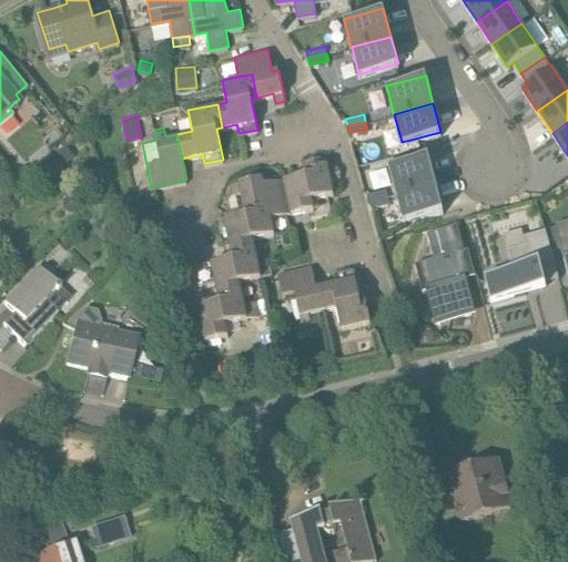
[(388,164),(396,192),(435,182),(428,153),(388,164)]
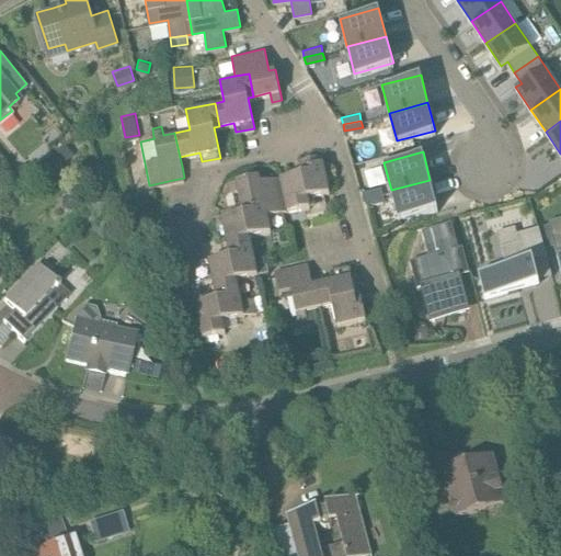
[(282,176),(289,210),(310,205),(308,196),(329,192),(321,152),(299,158),(301,171),(282,176)]
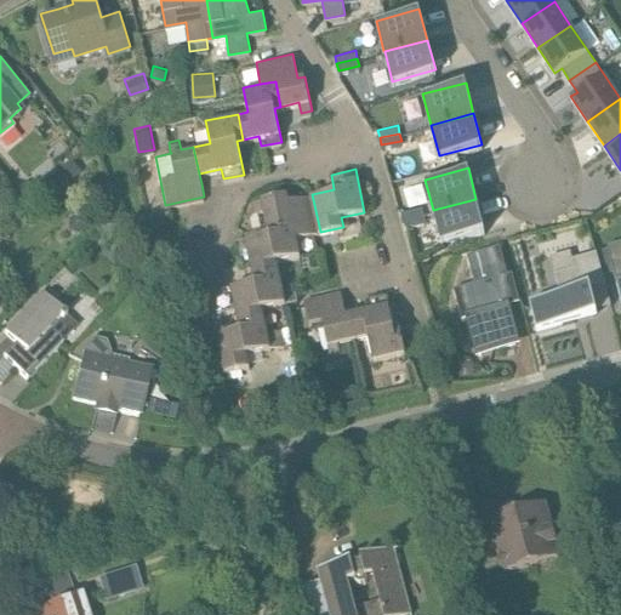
[(13,187),(23,197),(36,186),(27,175),(13,187)]
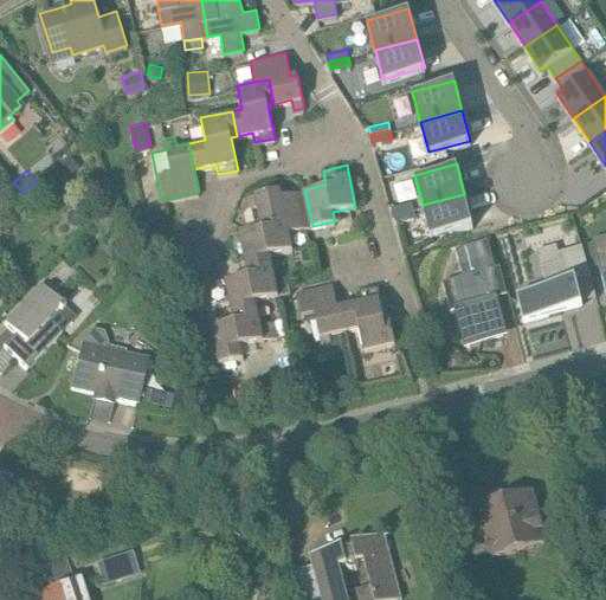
[(313,226),(304,189),(281,194),(279,188),(245,195),(247,206),(258,204),(262,221),(287,215),(289,231),(313,226)]
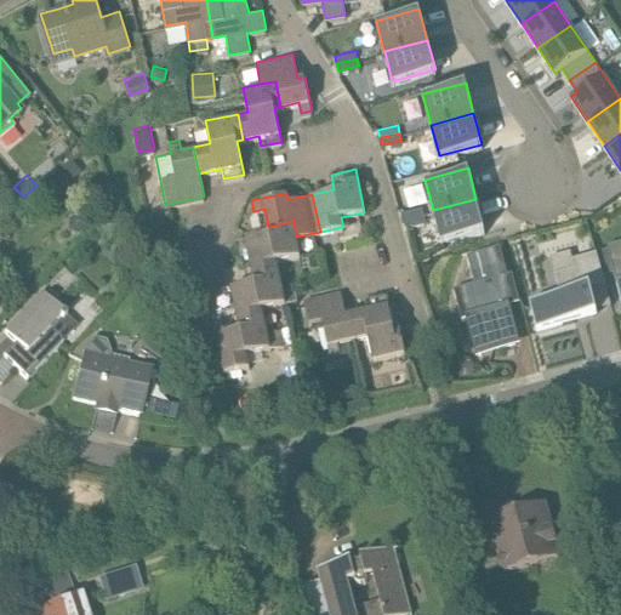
[(433,210),(440,240),(484,229),(476,199),(433,210)]
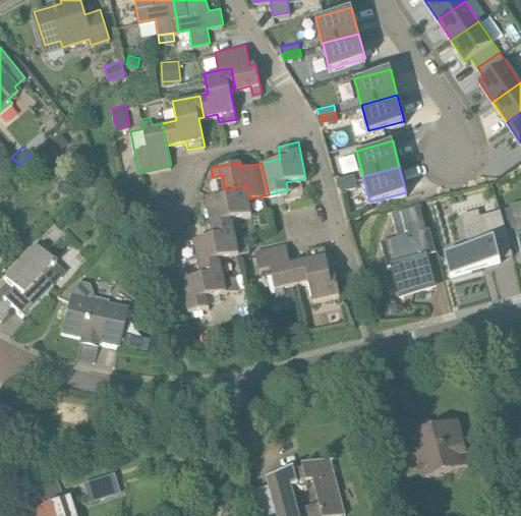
[(337,176),(338,182),(356,178),(354,172),(337,176)]
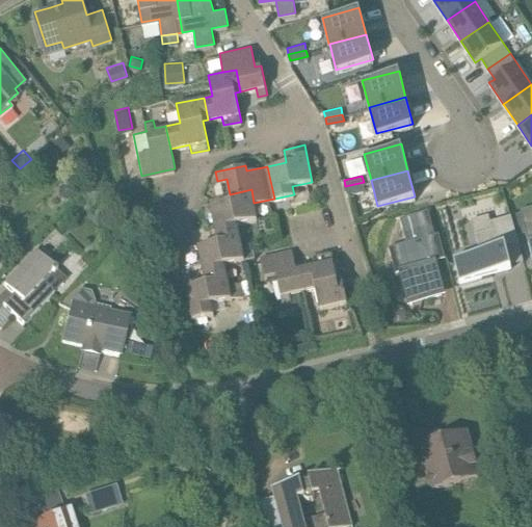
[(145,178),(126,183),(129,192),(148,188),(145,178)]
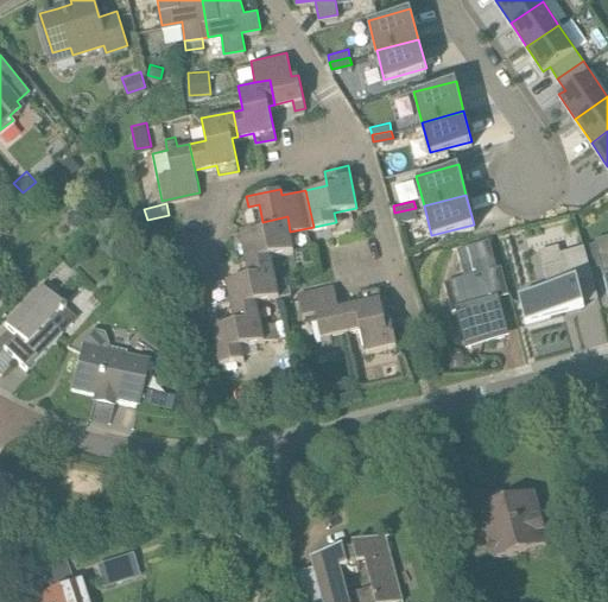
[(86,220),(86,211),(81,207),(75,206),(68,210),(68,217),(73,223),(80,225),(86,220)]
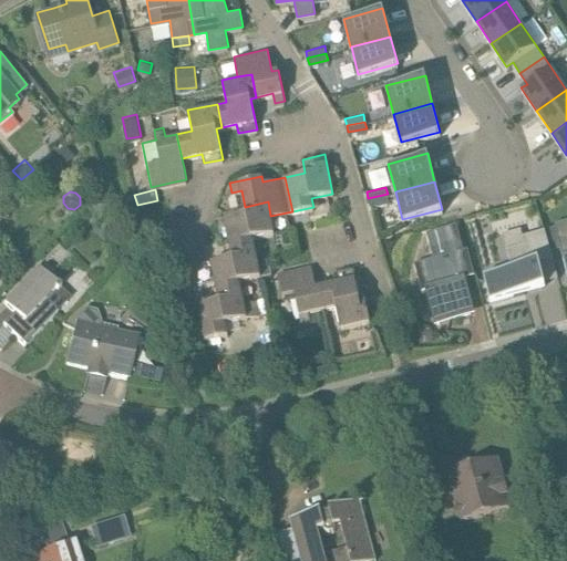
[(368,198),(369,205),(389,200),(388,194),(368,198)]
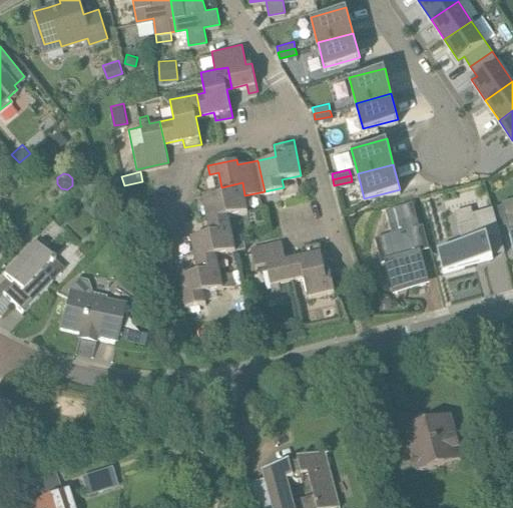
[(247,209),(244,195),(242,182),(221,187),(222,192),(194,198),(198,215),(206,213),(207,217),(228,213),(247,209)]
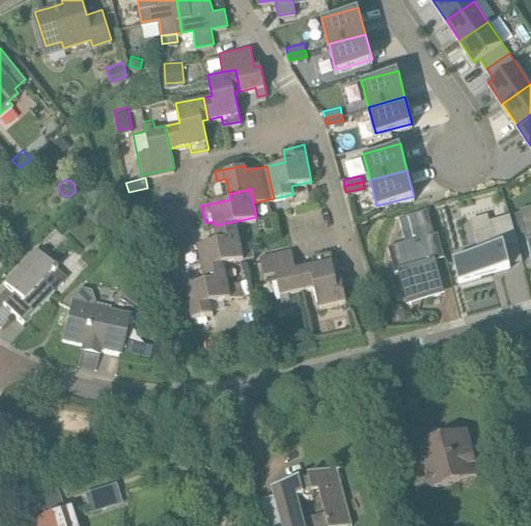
[(530,205),(520,210),(530,247),(530,205)]
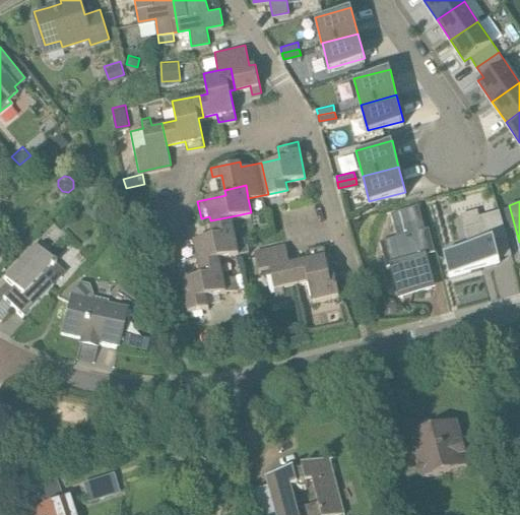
[(396,234),(379,238),(385,262),(391,260),(396,278),(408,275),(411,286),(431,282),(421,247),(413,249),(409,232),(424,228),(416,203),(390,210),(396,234)]
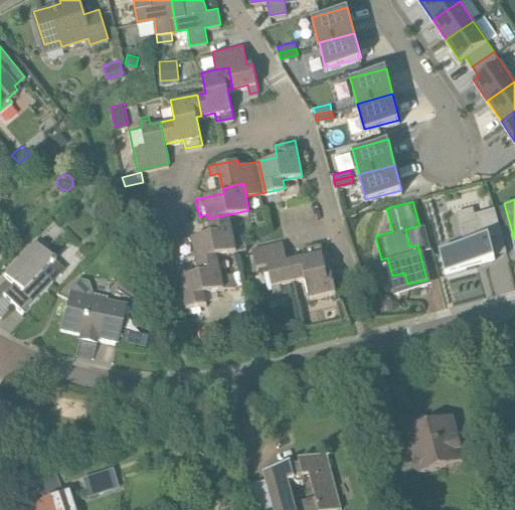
[(509,222),(503,203),(495,205),(500,224),(509,222)]
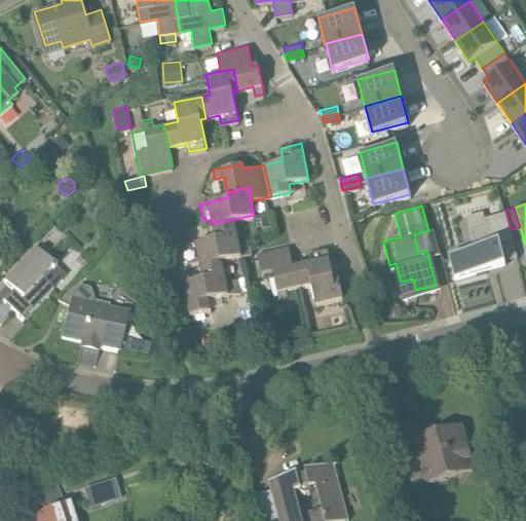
[(475,247),(448,254),(454,277),(487,269),(505,264),(504,260),(500,243),(513,238),(505,213),(484,218),(486,224),(471,228),(475,247)]
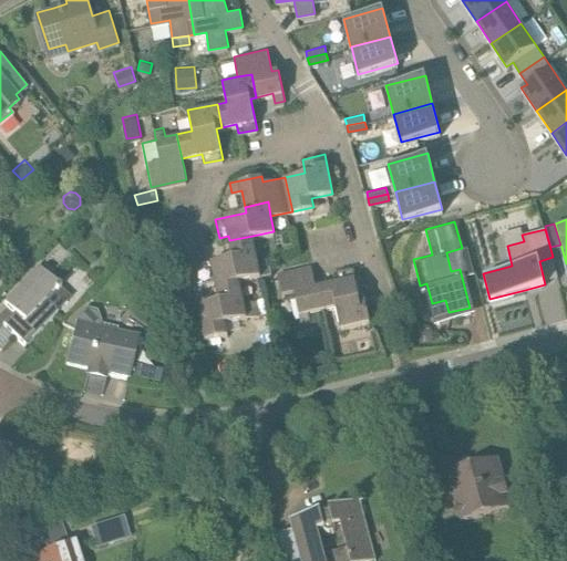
[(212,260),(202,262),(206,281),(215,279),(218,293),(241,289),(239,279),(260,274),(271,272),(269,262),(258,265),(253,236),(229,240),(233,256),(212,260)]
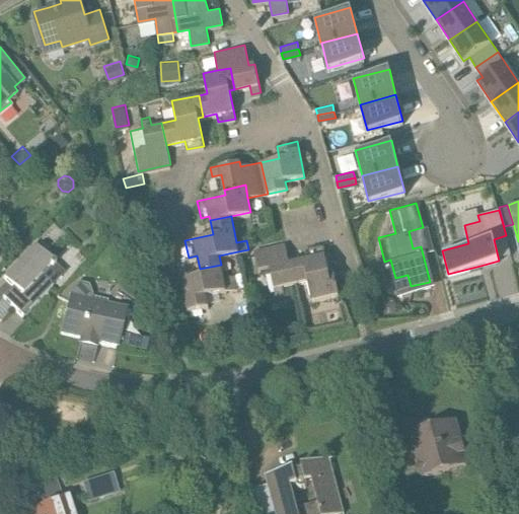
[(34,241),(3,274),(13,283),(21,291),(11,303),(22,313),(52,282),(42,272),(54,259),(34,241)]
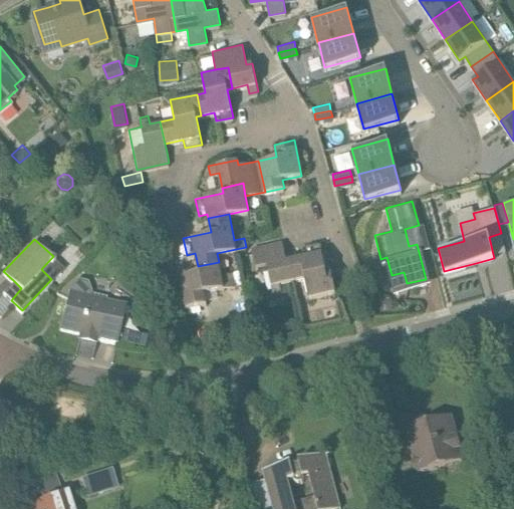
[(290,279),(286,259),(282,240),(251,246),(255,266),(267,263),(273,291),(282,290),(280,281),(290,279)]
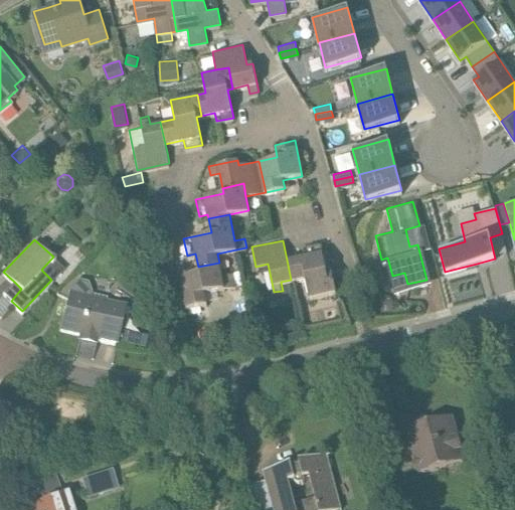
[(291,280),(305,277),(309,297),(336,291),(332,271),(326,272),(320,243),(304,247),(305,256),(287,260),(291,280)]
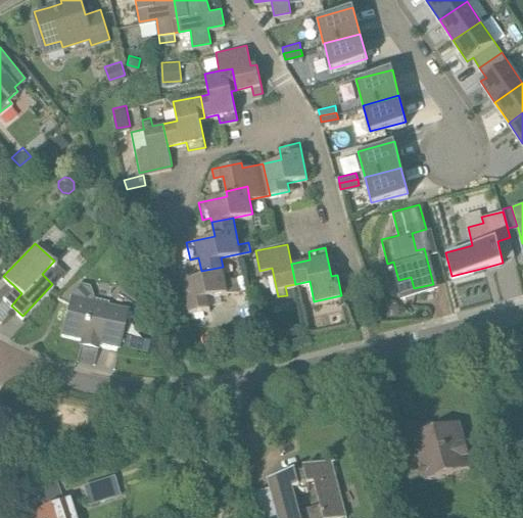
[(202,276),(183,281),(189,312),(210,308),(209,304),(207,296),(220,293),(240,289),(237,276),(225,278),(223,267),(201,271),(202,276)]
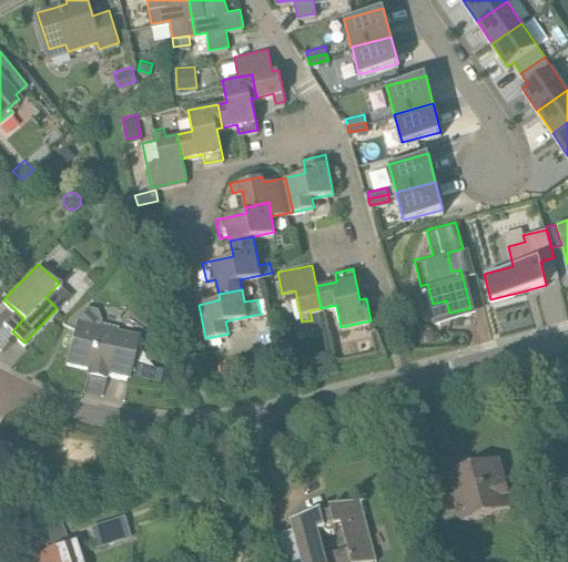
[(118,324),(100,319),(100,318),(97,307),(87,305),(78,313),(77,319),(75,318),(66,360),(88,365),(88,367),(107,371),(107,370),(129,375),(139,334),(117,328),(118,324)]
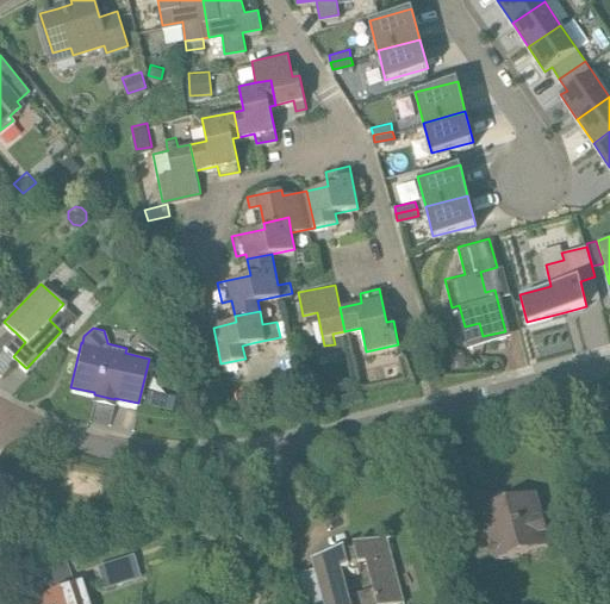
[(332,334),(335,344),(347,341),(344,331),(332,334)]
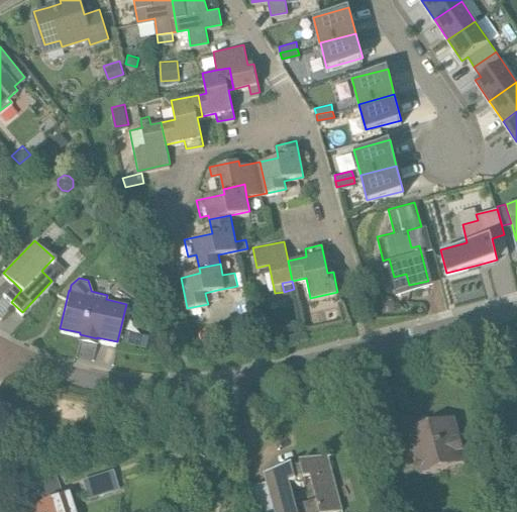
[(381,306),(385,308),(389,309),(392,307),(394,303),(394,299),(393,296),(389,294),(385,294),(382,296),(380,299),(380,303),(381,306)]
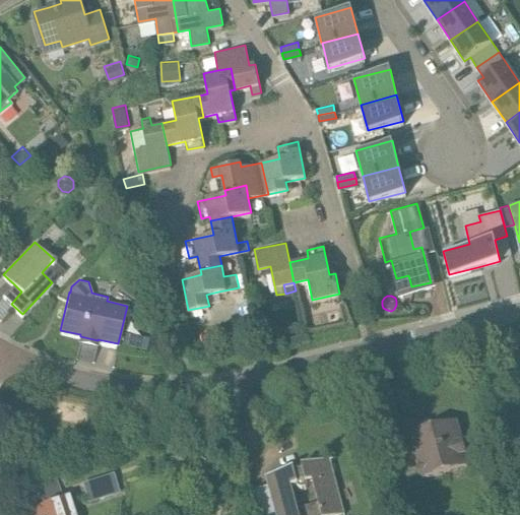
[(470,462),(463,437),(458,416),(444,421),(445,424),(418,431),(416,423),(394,429),(401,456),(417,452),(424,474),(470,462)]
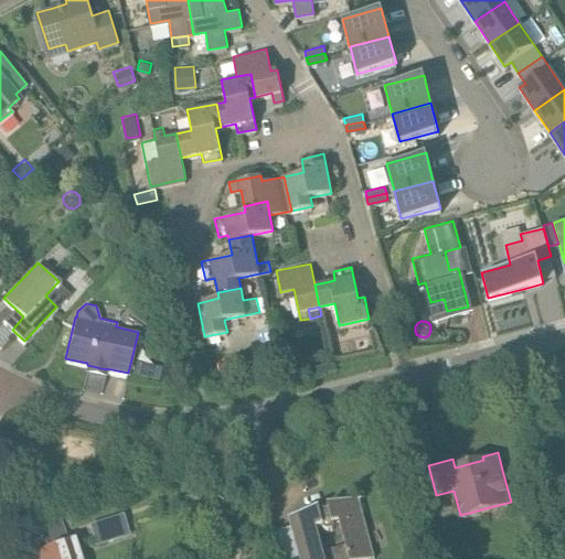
[(213,488),(227,497),(234,485),(221,476),(213,488)]
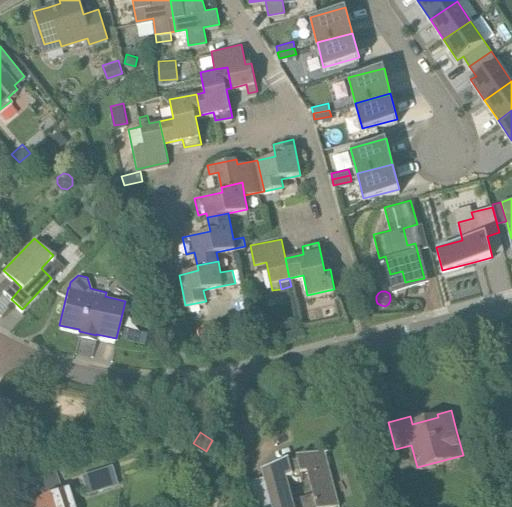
[(324,506),(339,503),(325,448),(298,455),(299,459),(289,461),(288,458),(261,465),(264,475),(243,480),(250,506),(271,501),(272,506),(324,506)]
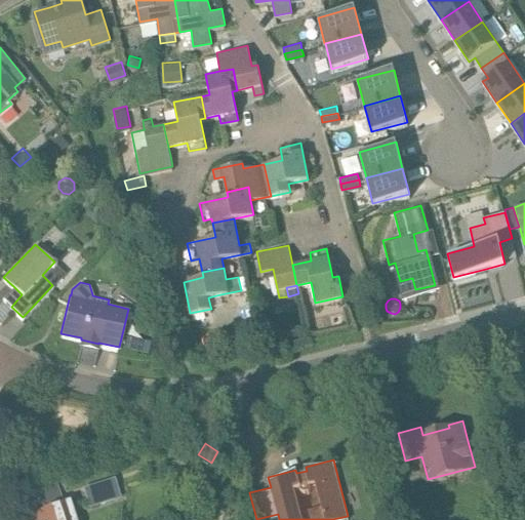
[(114,475),(83,484),(88,503),(120,493),(114,475)]
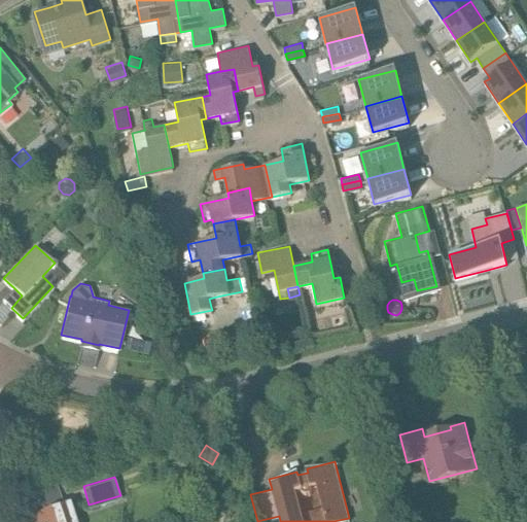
[(80,521),(80,518),(75,520),(69,501),(33,513),(33,514),(38,513),(40,521),(80,521)]
